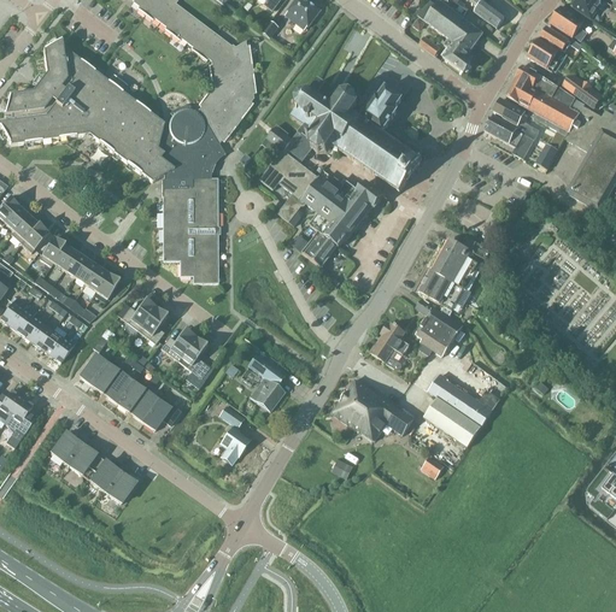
[(200,109),(197,112),(195,111),(194,110),(192,110),(191,109),(192,104),(187,104),(183,104),(180,105),(177,106),(174,109),(171,111),(175,115),(174,116),(172,118),(171,122),(171,124),(171,127),(171,128),(163,130),(165,122),(123,90),(129,83),(115,72),(110,80),(69,48),(69,52),(65,53),(63,39),(62,39),(45,48),(47,72),(34,90),(10,94),(5,113),(5,115),(16,112),(16,118),(0,119),(0,122),(12,142),(11,142),(11,143),(91,133),(153,180),(154,180),(162,169),(165,172),(165,177),(163,178),(163,194),(164,194),(164,259),(181,259),(181,275),(194,275),(194,282),(220,281),(220,176),(212,176),(212,172),(212,170),(213,170),(217,163),(216,162),(217,160),(218,159),(220,157),(221,156),(222,154),(224,153),(226,153),(227,153),(220,142),(223,139),(226,140),(254,103),(252,100),(254,96),(254,92),(257,92),(251,43),(247,43),(247,39),(236,45),(234,42),(233,43),(176,1),(177,0),(134,0),(140,4),(138,6),(153,18),(156,16),(166,24),(165,27),(181,39),(182,36),(194,45),(192,47),(207,59),(210,57),(212,59),(213,63),(210,64),(212,83),(216,82),(216,86),(213,89),(211,87),(199,103),(203,105),(200,107),(199,107),(200,109)]
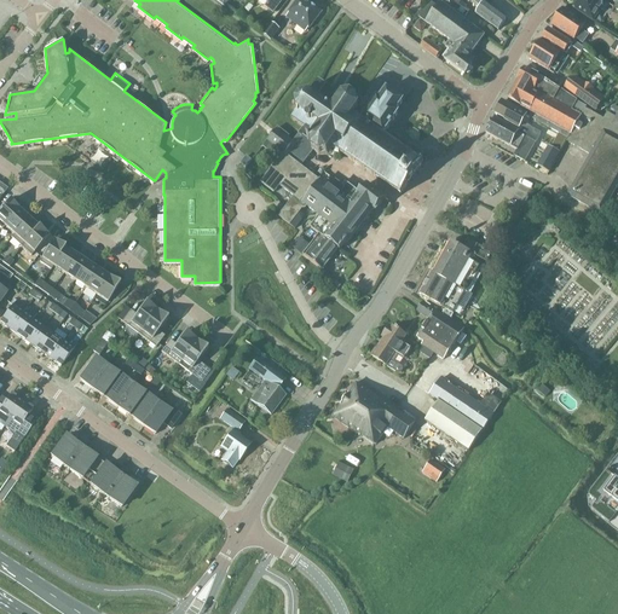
[(295,0),(289,9),(290,9),(287,12),(293,16),(294,13),(301,18),(299,22),(307,28),(310,24),(311,24),(323,9),(323,7),(315,1),(313,0),(295,0)]
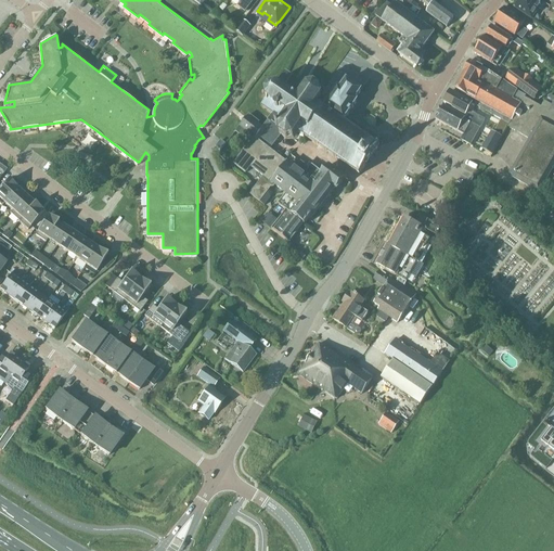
[(384,3),(428,37),(435,28),(426,22),(427,20),(408,4),(407,7),(399,1),(397,0),(395,3),(389,0),(387,0),(384,3)]
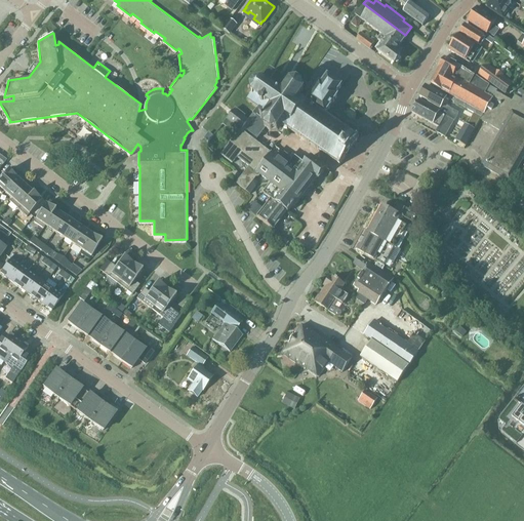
[(404,8),(424,23),(431,12),(415,0),(406,0),(407,1),(406,2),(407,4),(404,8)]
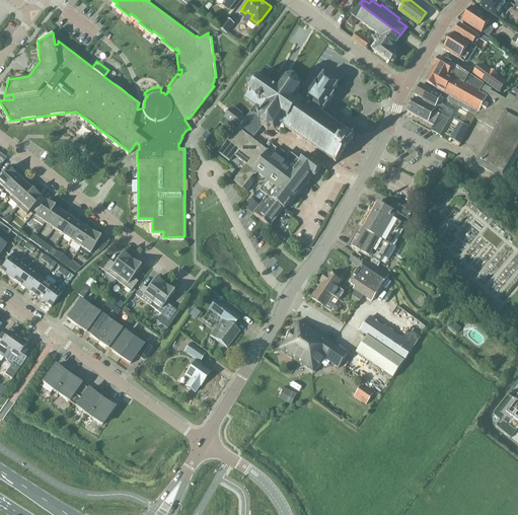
[(484,0),(482,4),(498,14),(508,0),(484,0)]
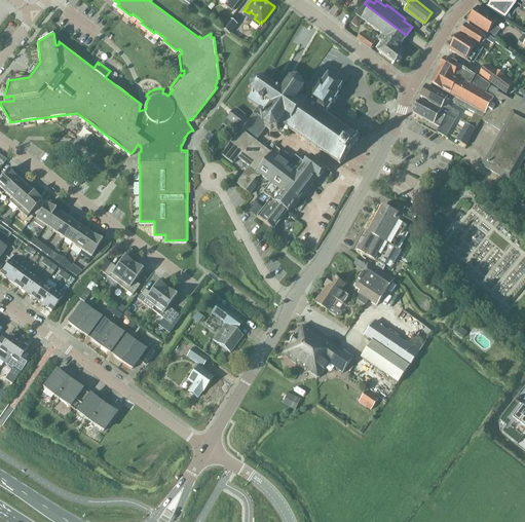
[(489,28),(496,33),(501,26),(494,21),(498,14),(478,2),(469,17),(488,30),(489,28)]
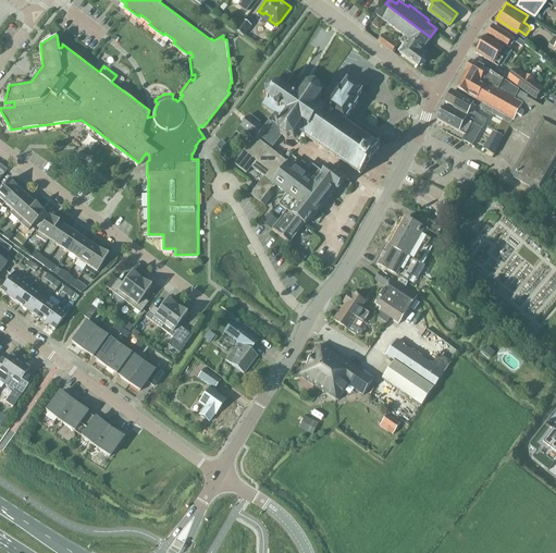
[(424,45),(430,37),(385,3),(379,12),(406,33),(402,38),(406,41),(400,49),(420,63),(427,54),(423,52),(428,48),(424,45)]
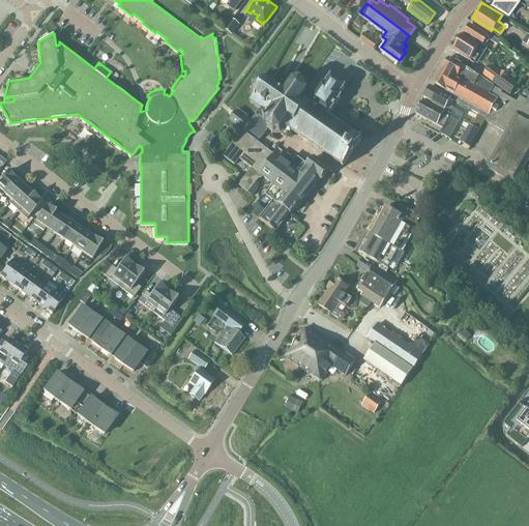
[(234,32),(241,22),(234,16),(226,26),(234,32)]
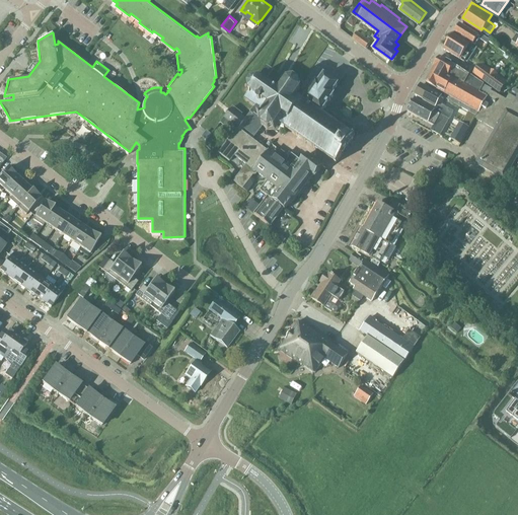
[(185,18),(182,24),(189,26),(191,21),(185,18)]
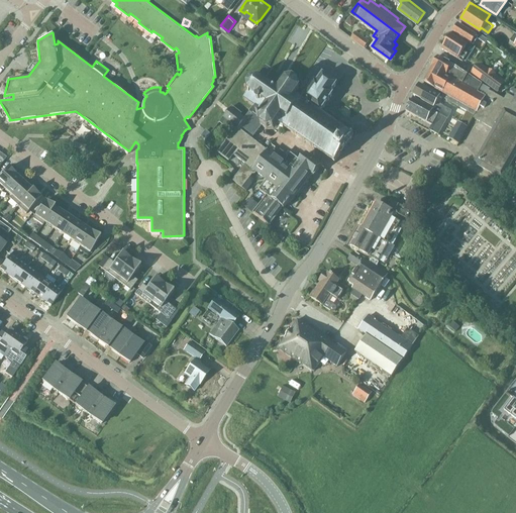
[(476,31),(458,20),(452,29),(472,41),(476,35),(477,36),(478,34),(486,39),(488,36),(478,29),(476,31)]
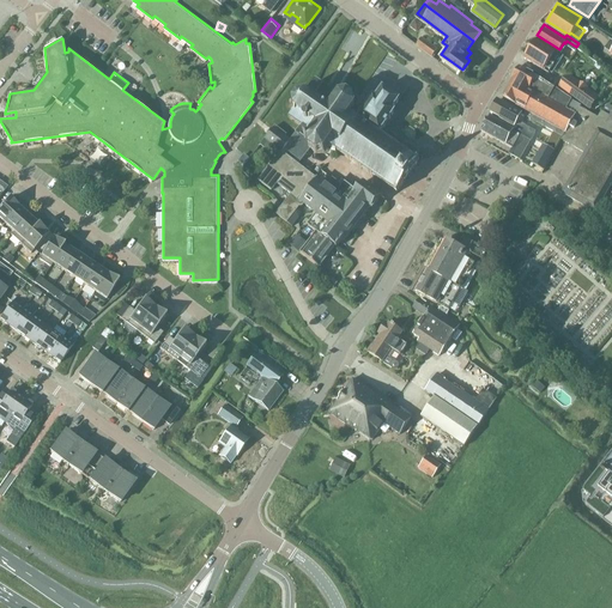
[(432,53),(438,46),(423,34),(417,41),(432,53)]
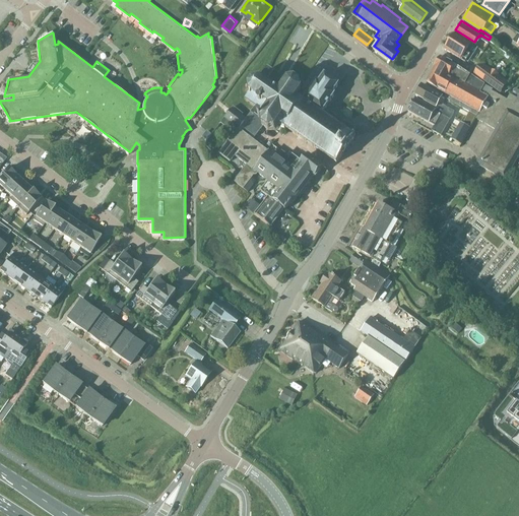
[(471,51),(466,49),(471,42),(455,30),(454,31),(451,34),(451,38),(446,45),(445,46),(447,47),(466,59),(471,51)]
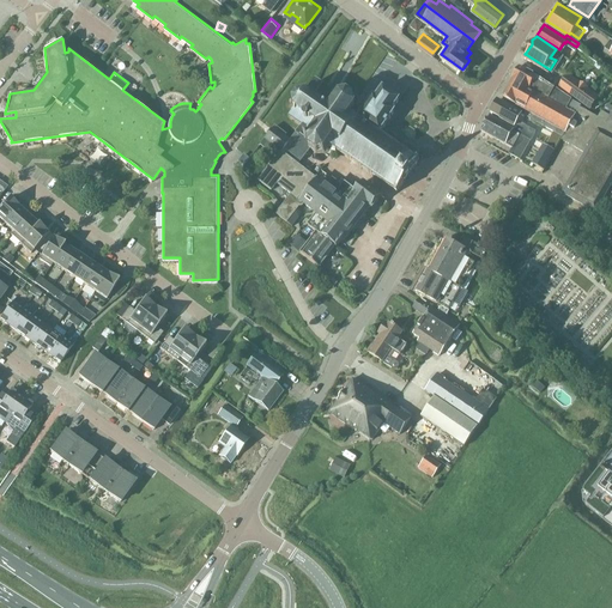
[(597,208),(611,181),(611,111),(605,108),(603,107),(599,114),(581,103),(580,105),(570,101),(573,95),(540,73),(520,62),(511,76),(513,77),(503,92),(527,105),(525,110),(587,145),(562,188),(597,208)]
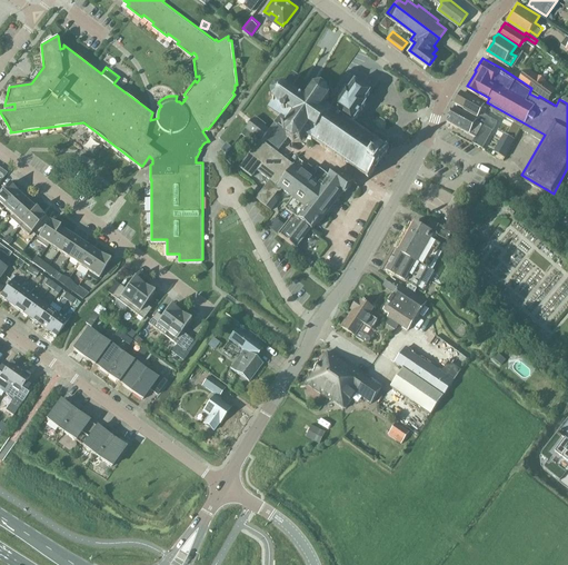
[(547,97),(552,88),(544,81),(546,78),(539,73),(537,76),(527,68),(520,77),(547,97)]
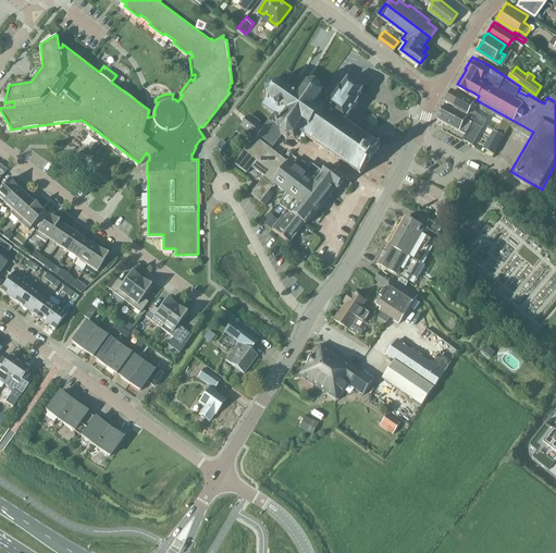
[(264,125),(259,133),(263,136),(264,135),(276,143),(284,132),(291,136),(297,135),(301,130),(307,133),(306,134),(307,135),(308,134),(362,172),(383,144),(346,118),(360,98),(358,97),(365,87),(349,77),(344,86),(341,85),(335,93),(326,87),(326,85),(319,80),(303,82),(288,72),(281,82),(280,82),(279,83),(278,82),(271,83),(268,88),(268,94),(270,96),(269,97),(270,98),(264,105),(274,111),(270,118),(264,125)]
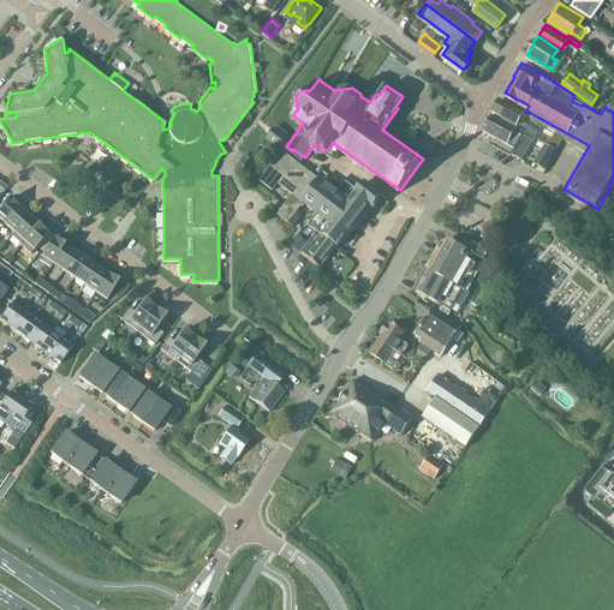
[(517,123),(516,124),(514,126),(532,137),(534,137),(538,129),(529,123),(529,121),(520,117),(525,109),(502,96),(495,108),(504,113),(502,114),(517,123)]
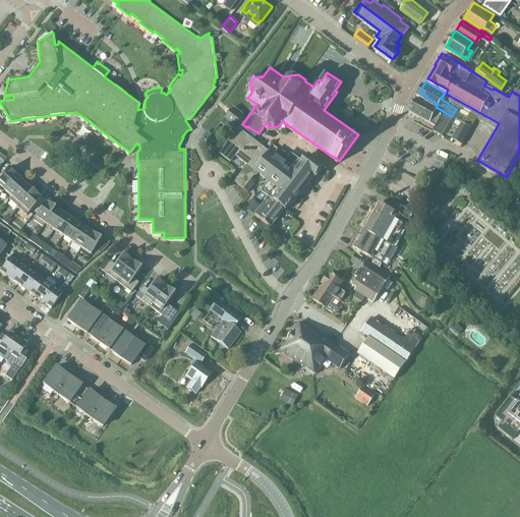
[(451,116),(436,107),(437,105),(418,94),(410,108),(435,122),(432,127),(442,132),(451,116)]
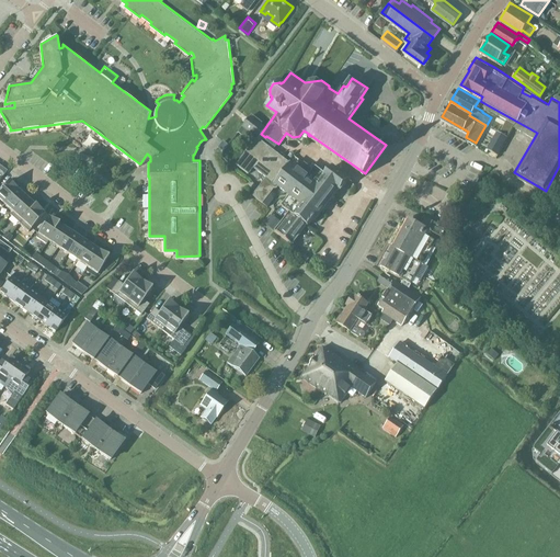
[(262,123),(263,121),(252,113),(243,125),(259,137),(261,134),(266,126),(262,123)]
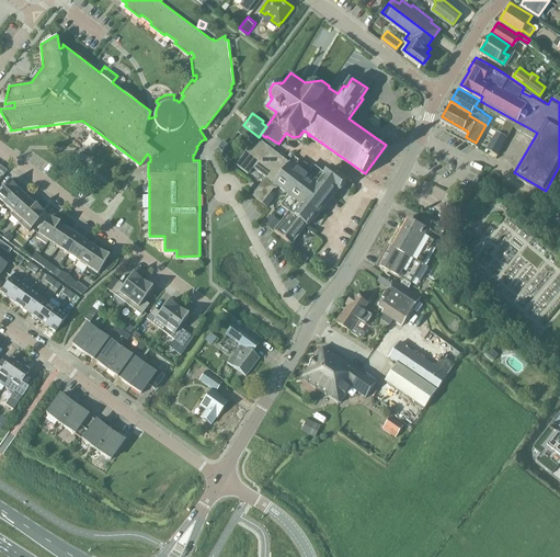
[(486,143),(490,133),(483,128),(478,139),(486,143)]
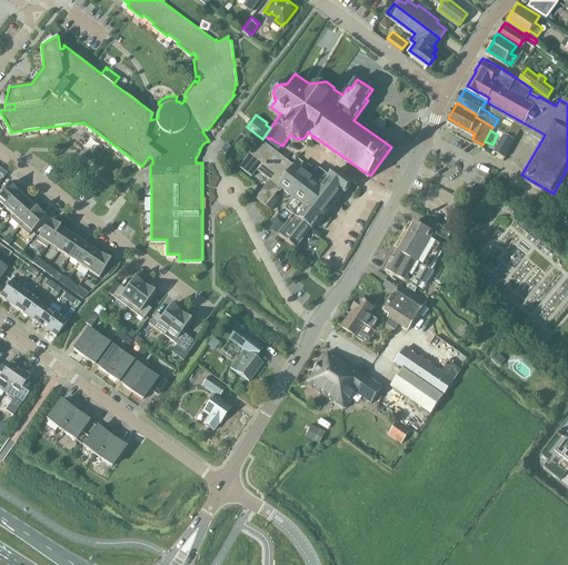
[(506,131),(496,149),(505,154),(515,137),(506,131)]
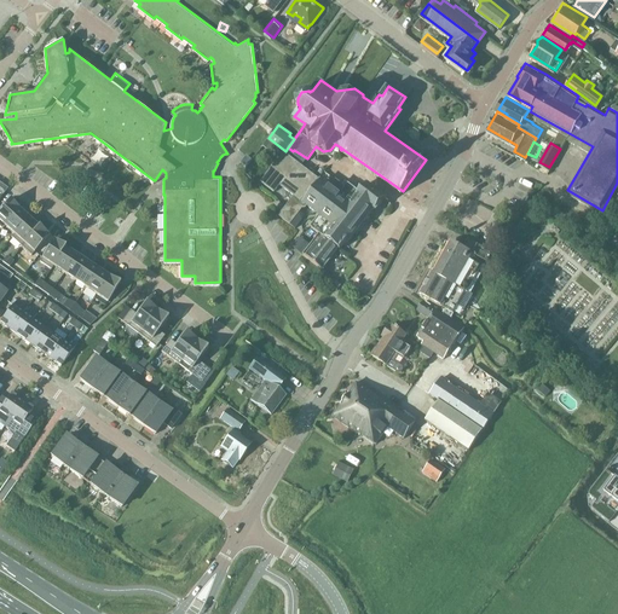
[(96,144),(91,155),(102,161),(107,150),(96,144)]
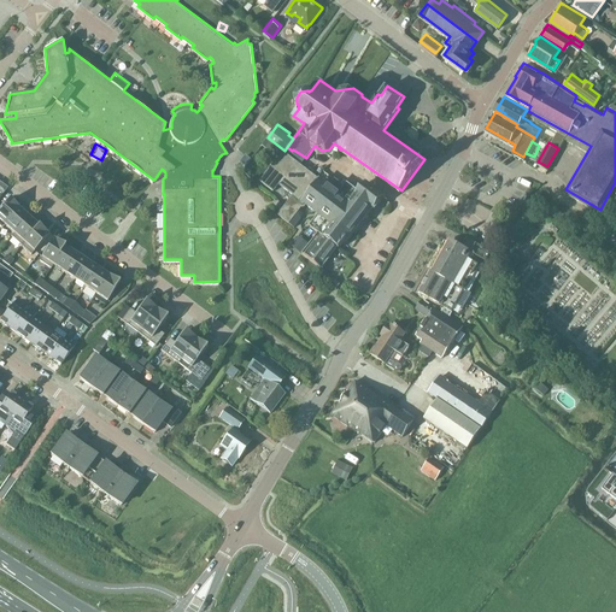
[(346,183),(336,176),(330,183),(318,175),(291,153),(292,151),(287,147),(285,151),(263,178),(275,188),(281,181),(297,193),(282,211),(281,211),(281,212),(291,219),(298,211),(303,204),(306,204),(308,201),(321,211),(311,223),(321,230),(304,251),(323,266),(347,236),(350,237),(374,205),(376,206),(385,194),(365,180),(359,188),(348,178),(346,183)]
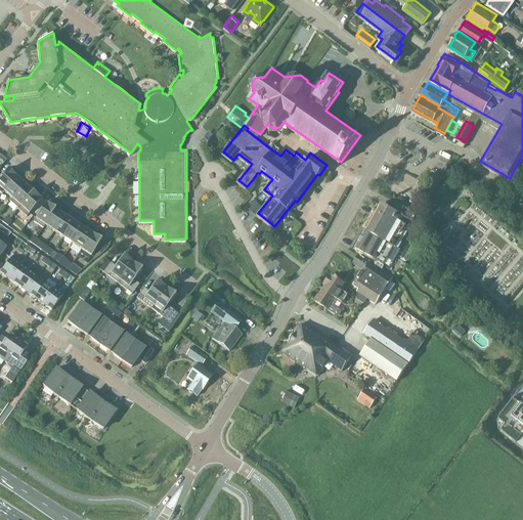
[(5,187),(17,174),(8,167),(0,176),(0,188),(2,190),(5,187)]
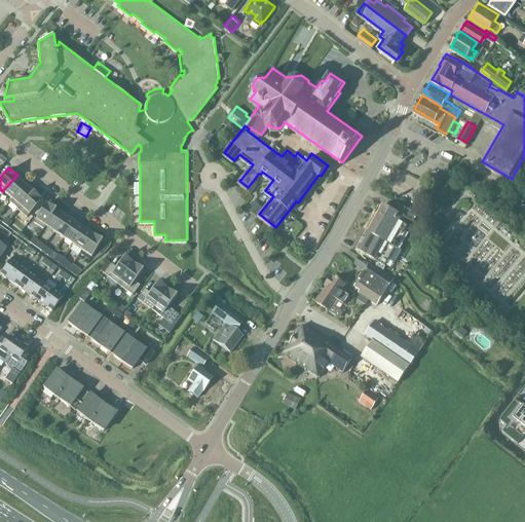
[(13,196),(26,183),(17,175),(5,188),(13,196)]
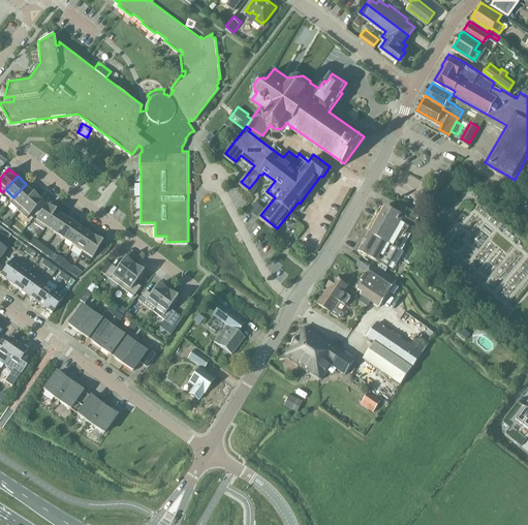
[(249,188),(253,192),(259,184),(255,181),(249,188)]
